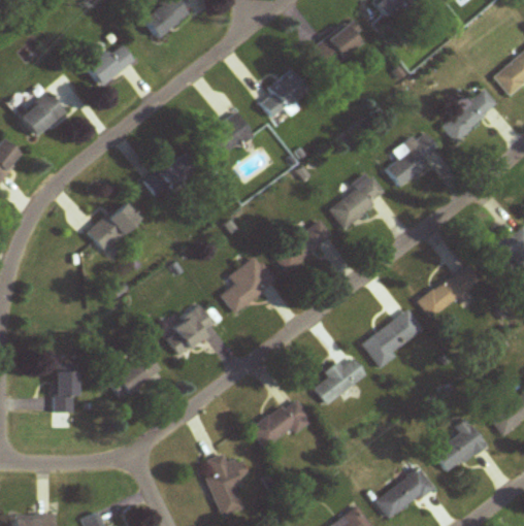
[(160,39),(189,14),(177,0),(167,0),(143,20),(160,39)]
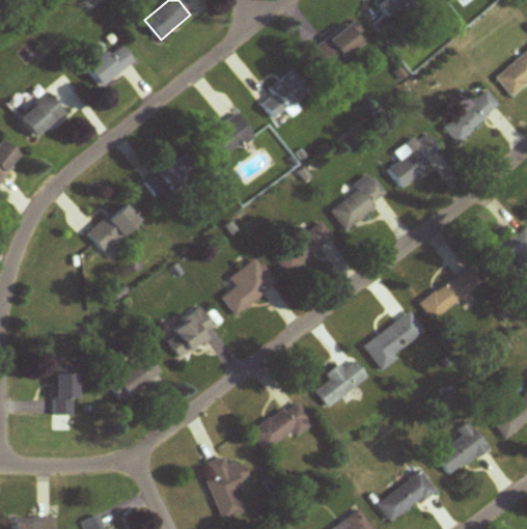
[(383,0),(377,5),(391,23),(419,0),(383,0)]
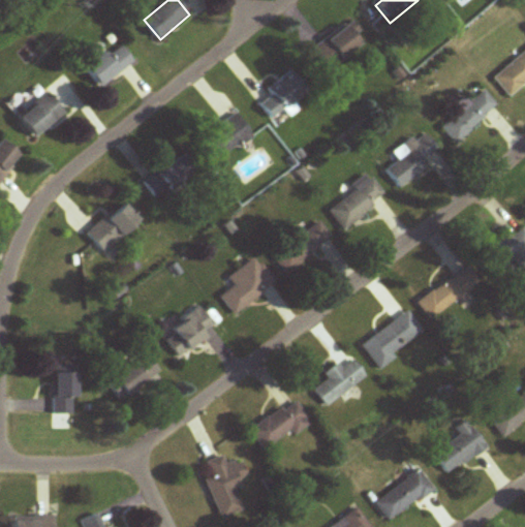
[(364,44),(357,35),(363,30),(354,20),(315,49),(331,69),(364,44)]
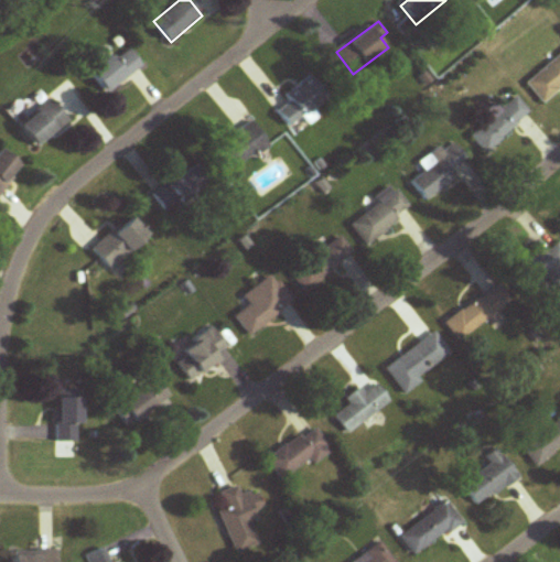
[(93,71),(108,92),(143,65),(128,44),(93,71)]
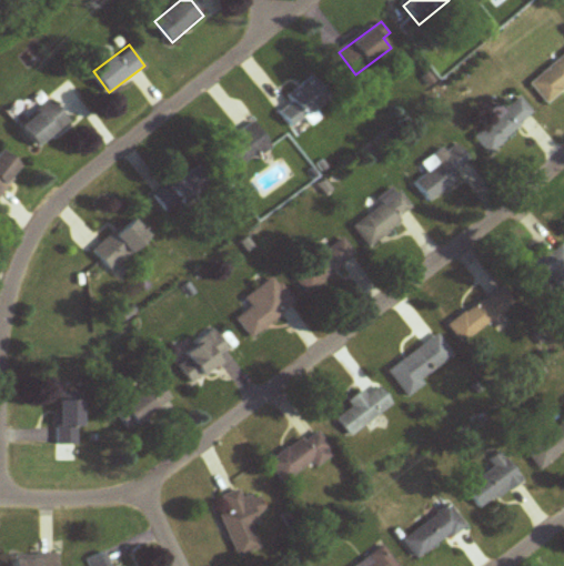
[(545,100),(563,87),(563,56),(531,79),(545,100)]
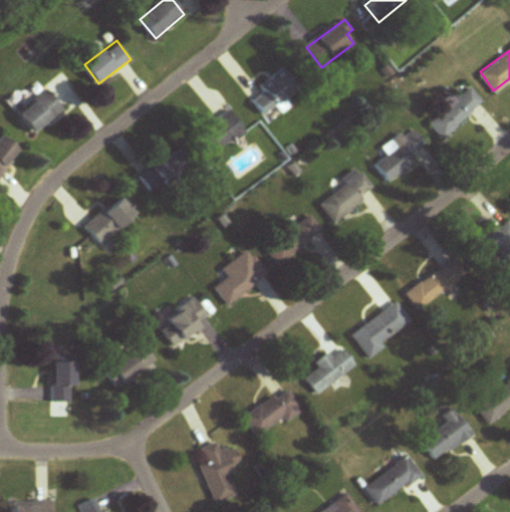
[(299,84),(282,67),(251,100),(268,117),(299,84)]
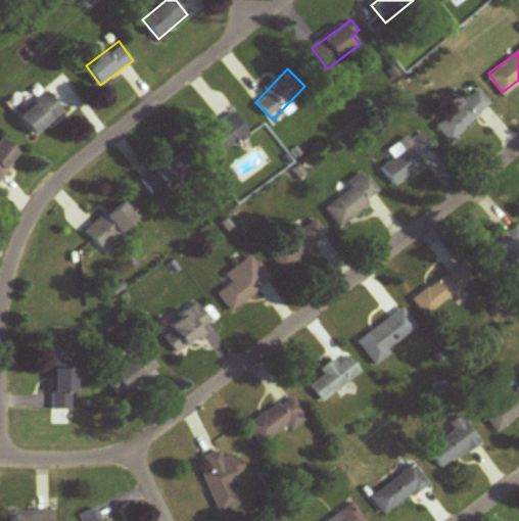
[(437,127),(454,142),(493,101),(477,86),(437,127)]
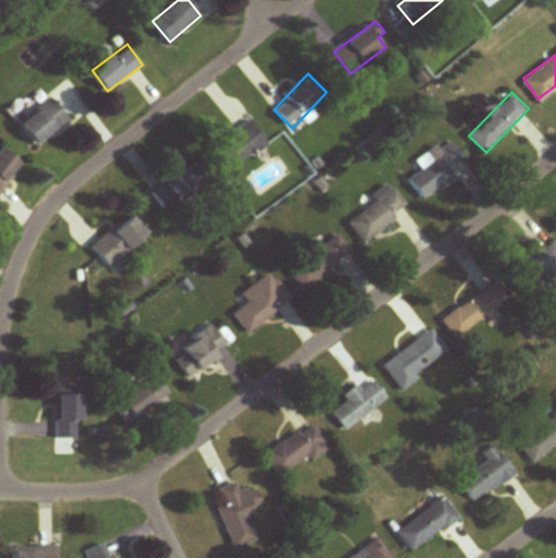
[(41,146),(69,116),(49,96),(20,126),(41,146)]
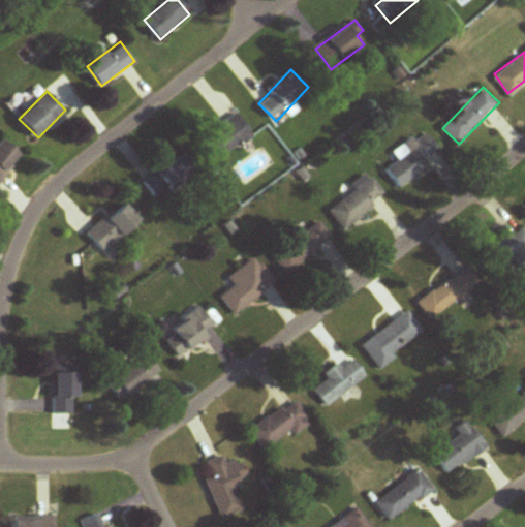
[(220,157),(254,135),(240,113),(206,134),(220,157)]
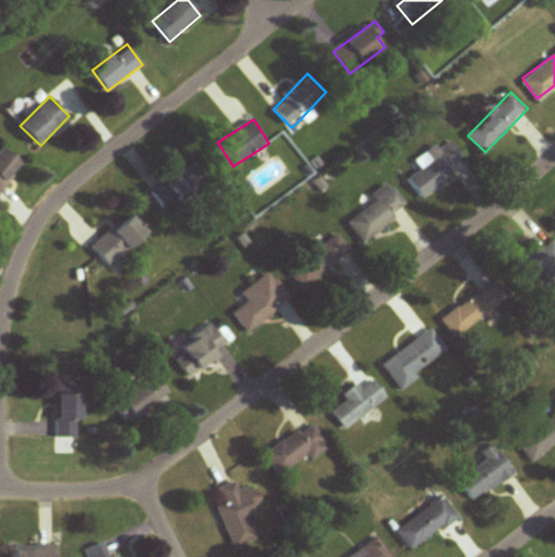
[(417,161),(423,168),(409,178),(422,198),(470,165),(450,138),(417,161)]
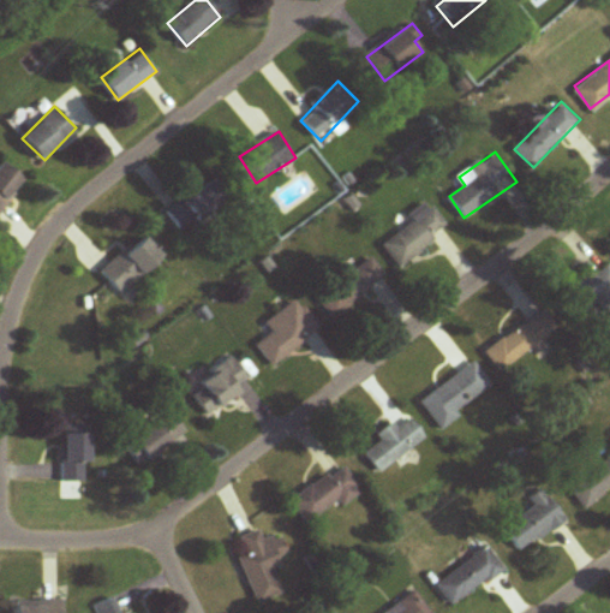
[(0,210),(25,179),(1,160),(0,161),(0,210)]
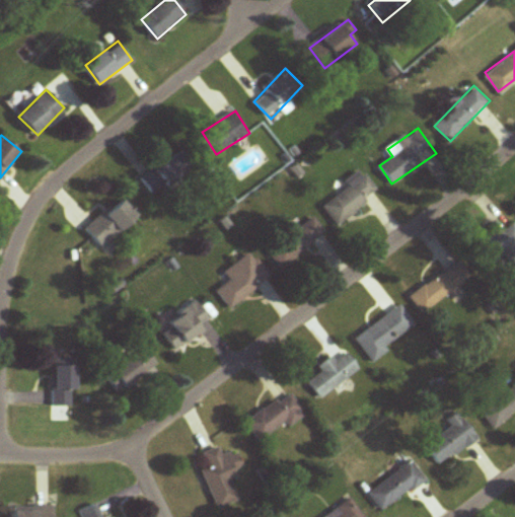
[(161,192),(193,171),(179,152),(148,171),(161,192)]
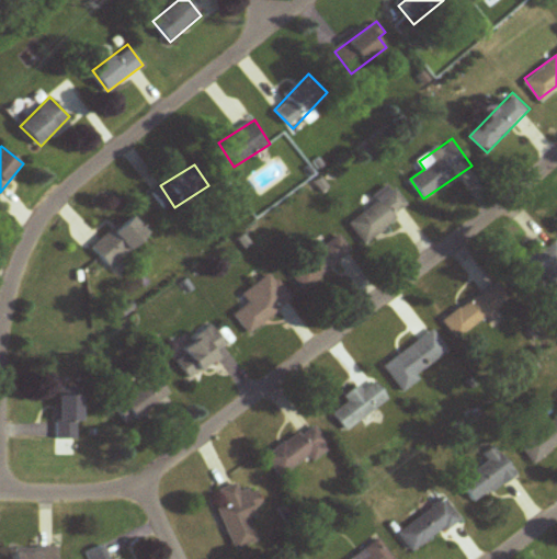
[(350,221),(364,241),(411,208),(394,183),(377,195),(381,201),(350,221)]
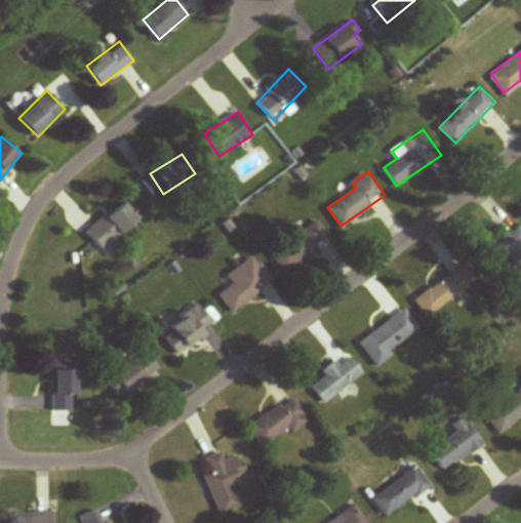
[(88,232),(105,249),(139,215),(123,198),(88,232)]
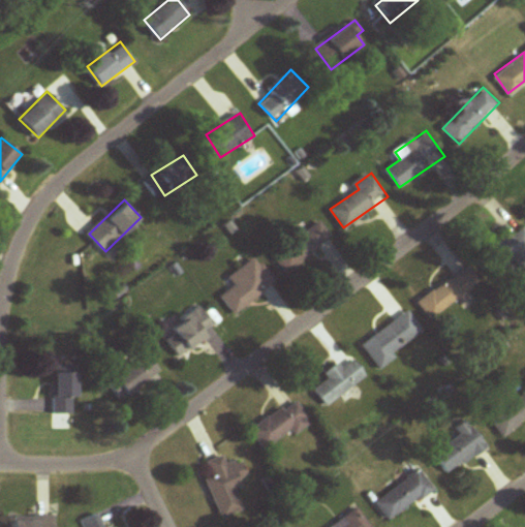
[(333,235),(319,218),(274,257),(288,274),(333,235)]
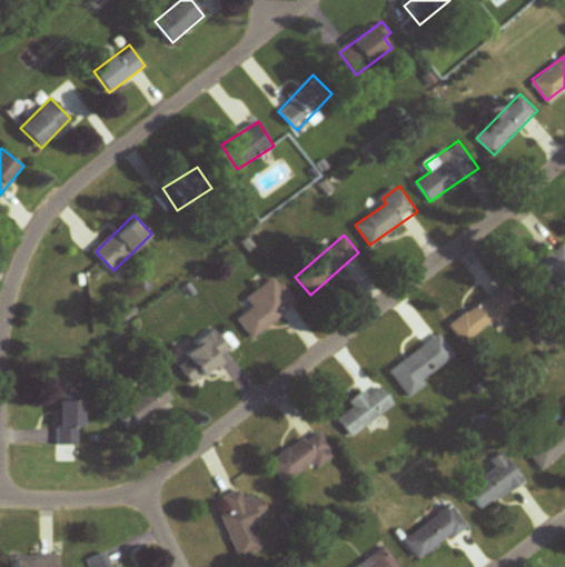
[(238,318),(253,337),(298,302),(284,284),(263,299),(256,290),(247,297),(254,306),(238,318)]
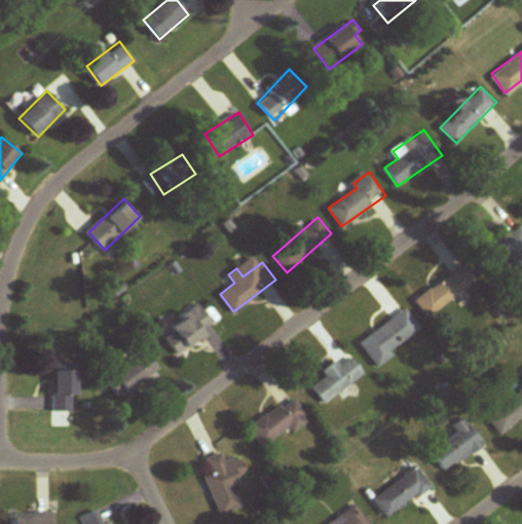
[(480,282),(468,263),(415,298),(427,316),(480,282)]
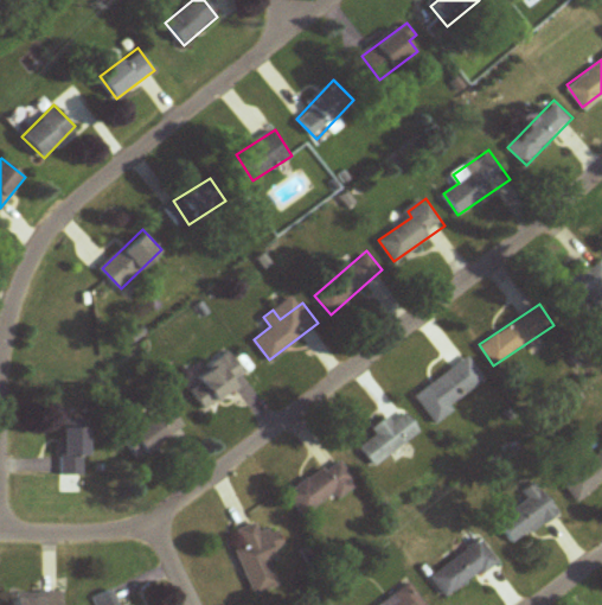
[(192,388),(204,406),(248,377),(231,351),(197,374),(202,382),(192,388)]
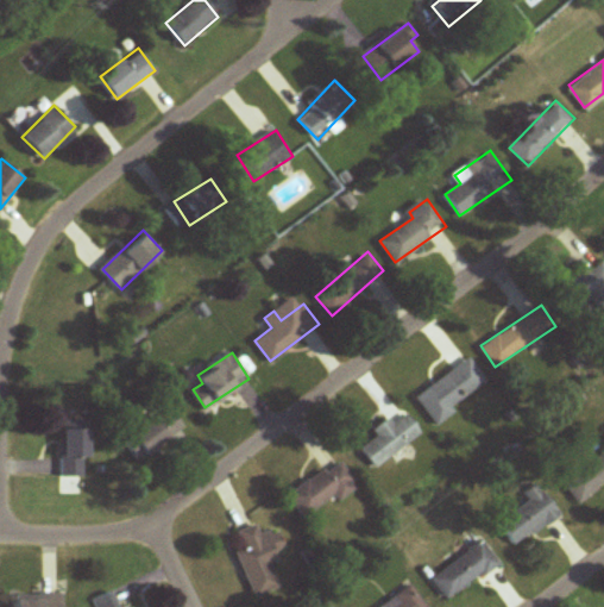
[(416,395),(436,425),(457,412),(452,406),(488,381),(471,357),(416,395)]
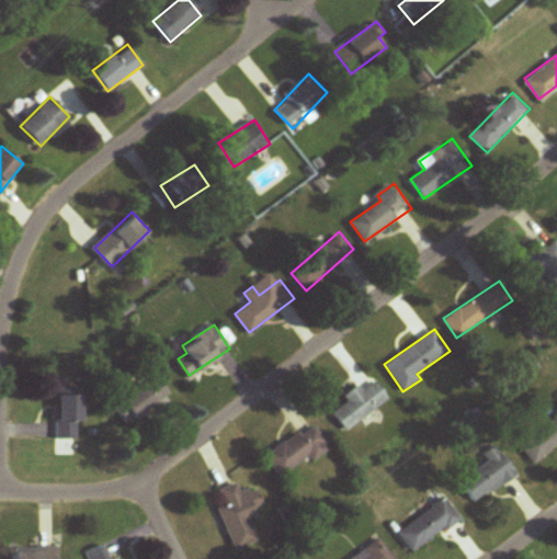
[(136,418),(171,391),(157,373),(122,399),(136,418)]
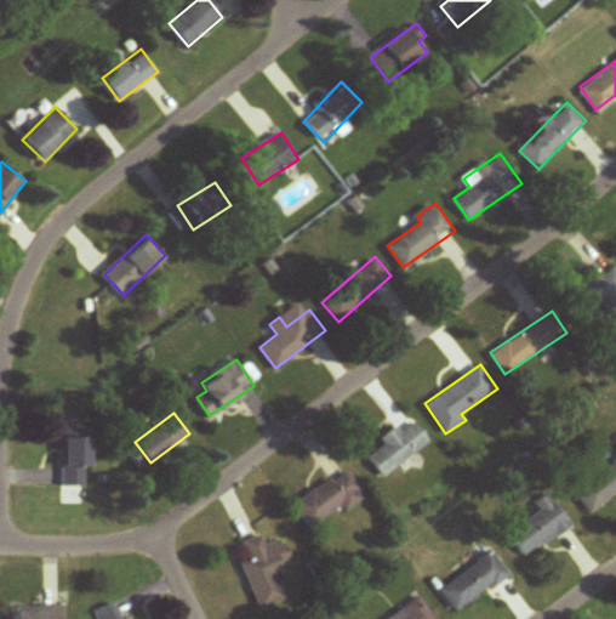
[(403,430),(399,425),(381,438),(386,444),(370,456),(385,477),(432,442),(416,420),(403,430)]
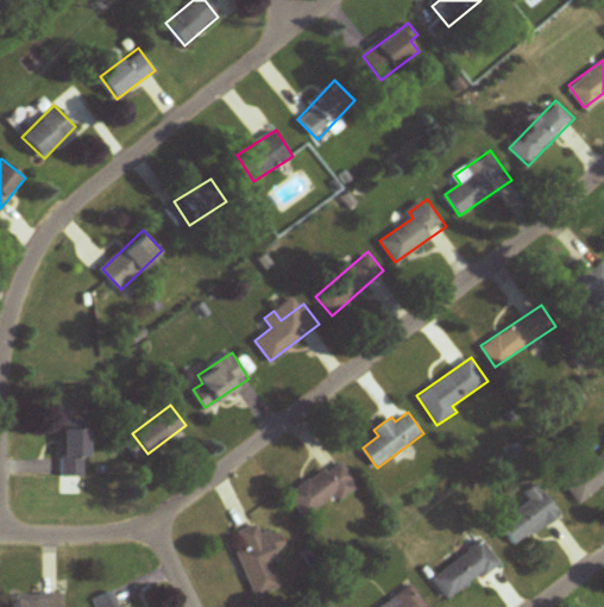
[(63,476),(89,476),(89,418),(63,418),(63,476)]
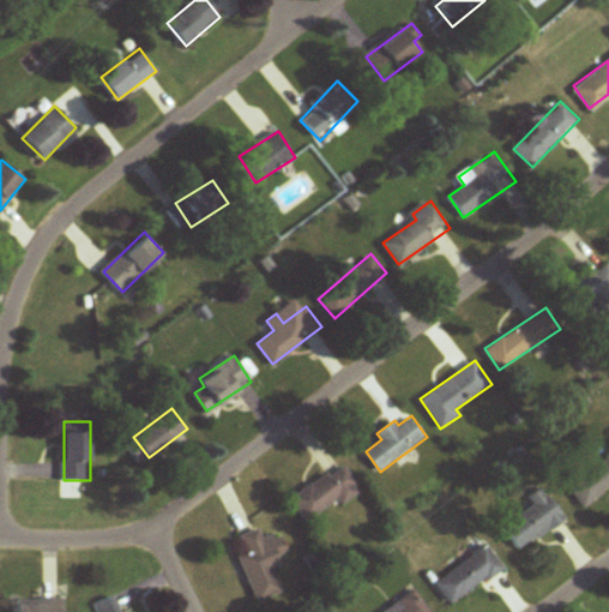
[(608,455),(568,485),(584,505),(608,487),(608,455)]
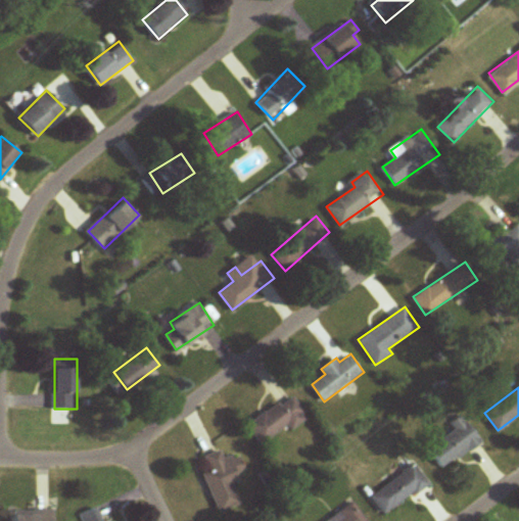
[(290,425),(292,429),(310,418),(292,393),(248,424),(262,444),(290,425)]
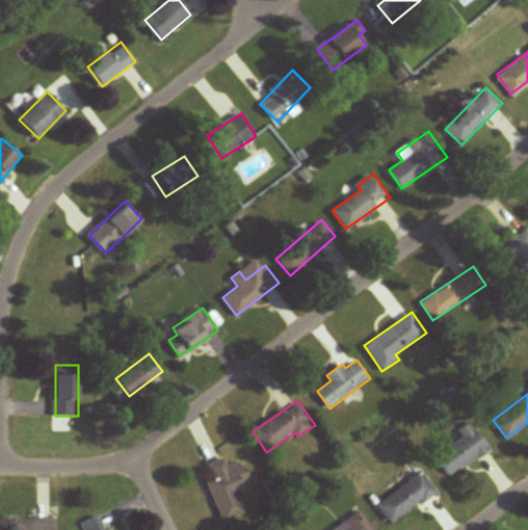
[(464,436),(437,457),(451,477),(490,449),(470,422),(458,430),(464,436)]
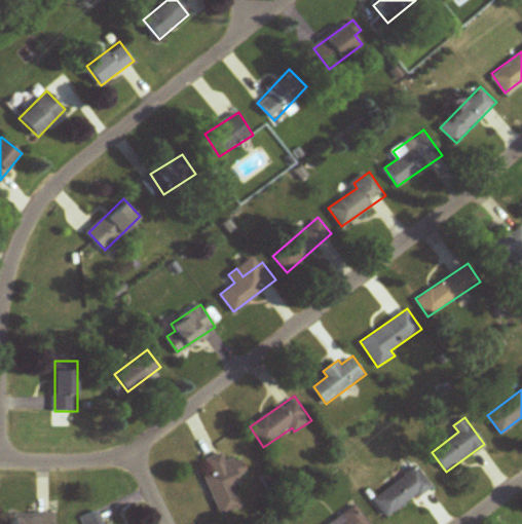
[(243,507),(235,485),(244,483),(240,475),(248,473),(241,455),(227,461),(224,452),(207,458),(213,473),(207,475),(220,514),(243,507)]
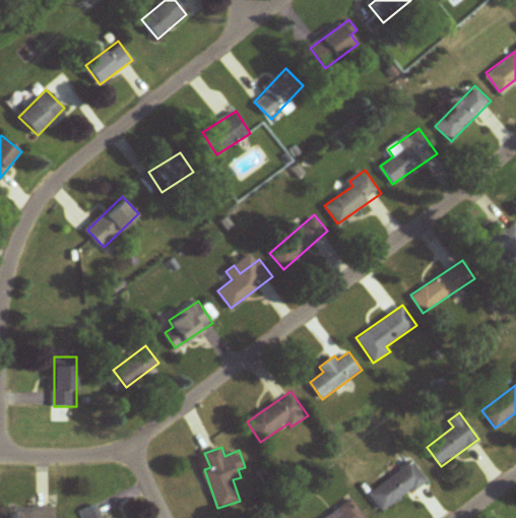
[(369,493),(383,512),(427,479),(412,460),(369,493)]
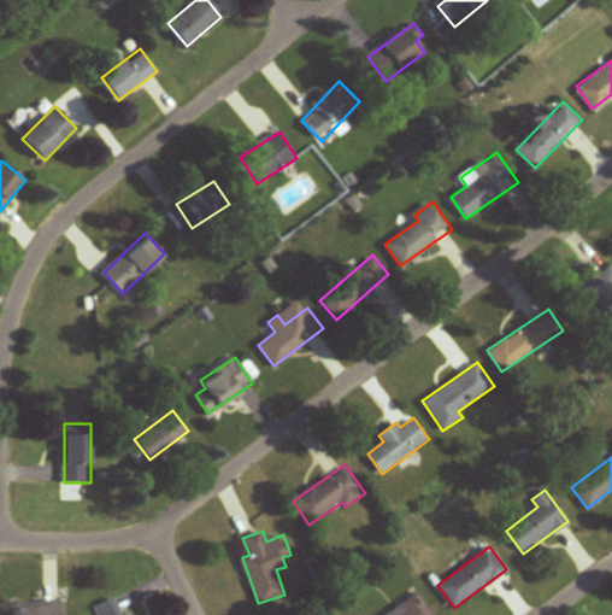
[(434,614),(418,592),(386,614),(434,614)]
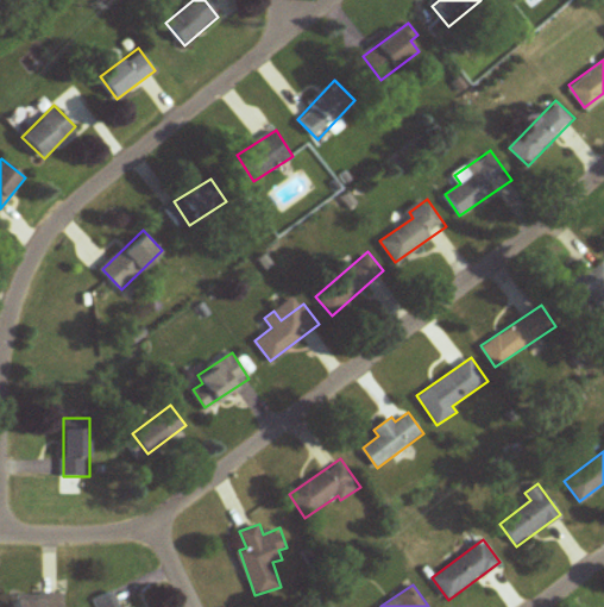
[(119,606),(114,592),(95,599),(98,606),(119,606)]
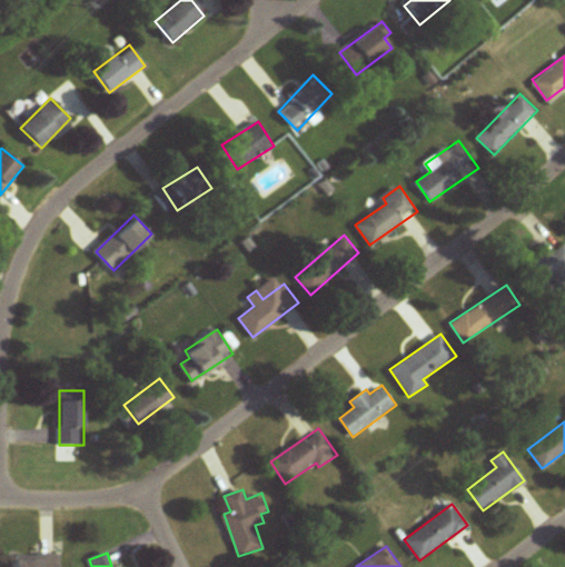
[(17,554),(16,566),(59,566),(59,554),(17,554)]
